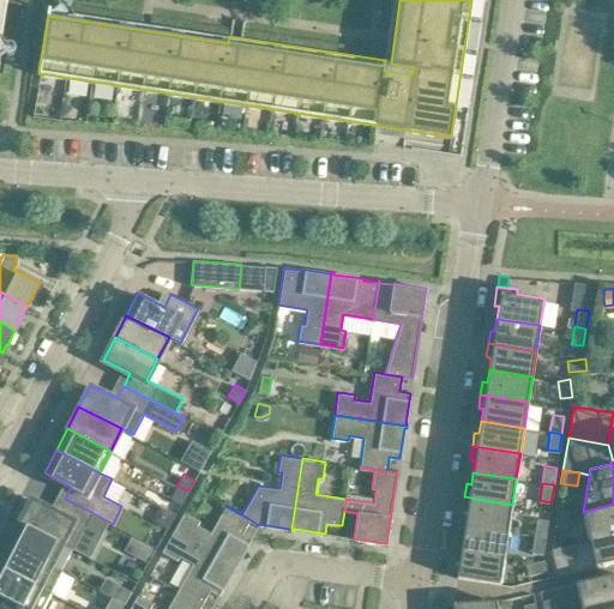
[(187,490),(178,486),(176,486),(170,496),(181,502),(187,490)]
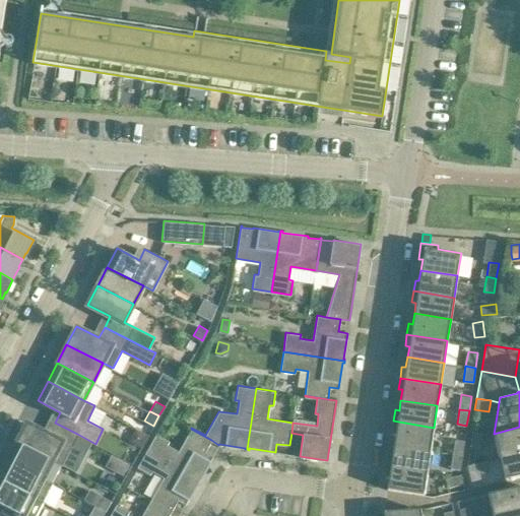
[(431,449),(434,428),(393,421),(391,432),(395,433),(394,443),(431,449)]
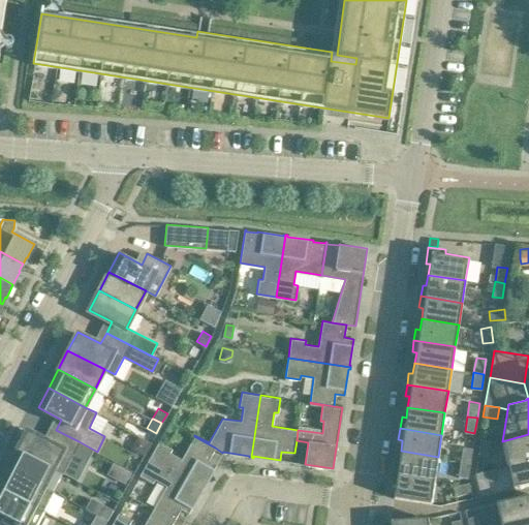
[(63,472),(79,441),(56,430),(51,440),(27,429),(18,448),(54,467),(63,472)]
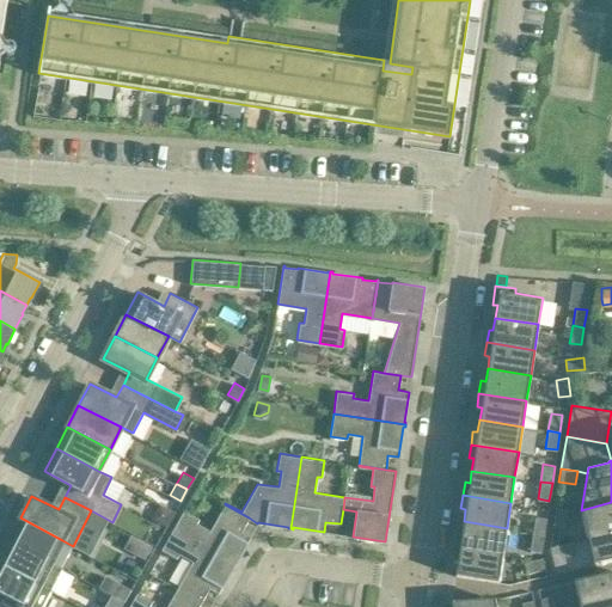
[(611,502),(581,510),(587,537),(611,531),(611,502)]
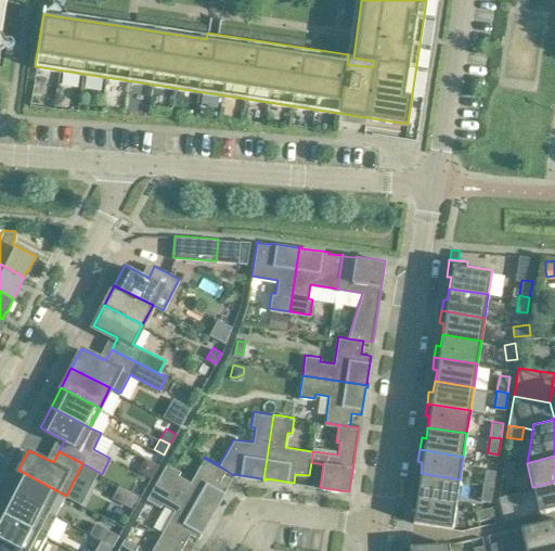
[(151,477),(158,463),(145,457),(139,470),(151,477)]
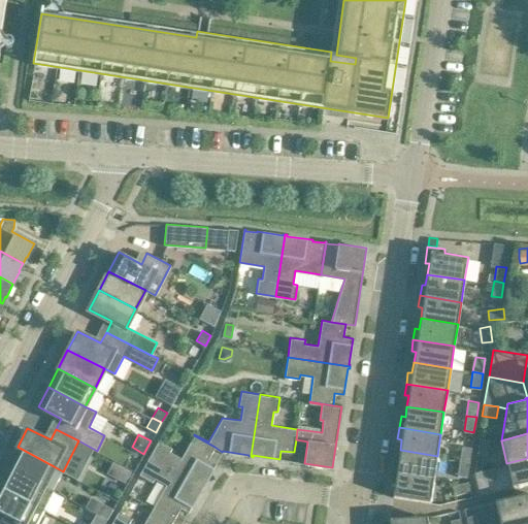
[(208,458),(215,447),(194,435),(182,457),(169,451),(171,447),(159,439),(149,456),(203,487),(204,486),(203,485),(217,462),(208,458)]
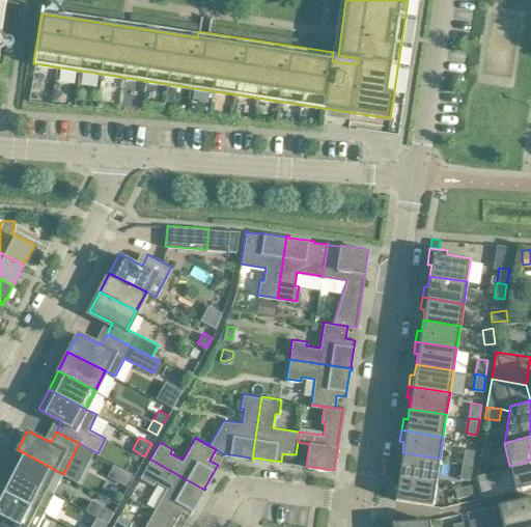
[(492,441),(481,440),(479,454),(490,455),(492,441)]
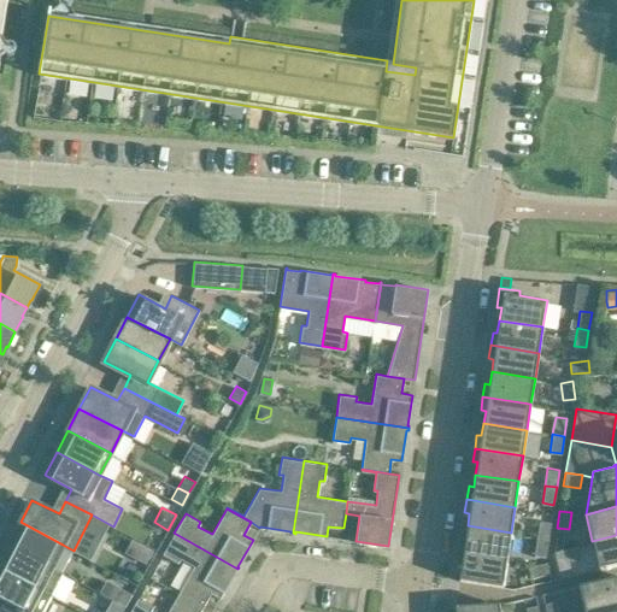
[(539,519),(536,537),(548,539),(551,522),(539,519)]
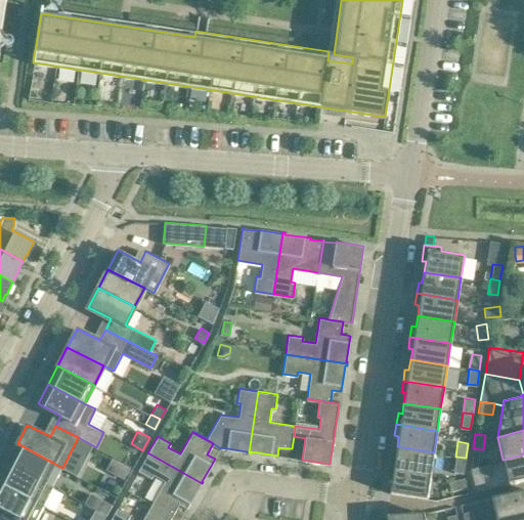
[(53,463),(17,443),(7,463),(44,481),(53,463)]
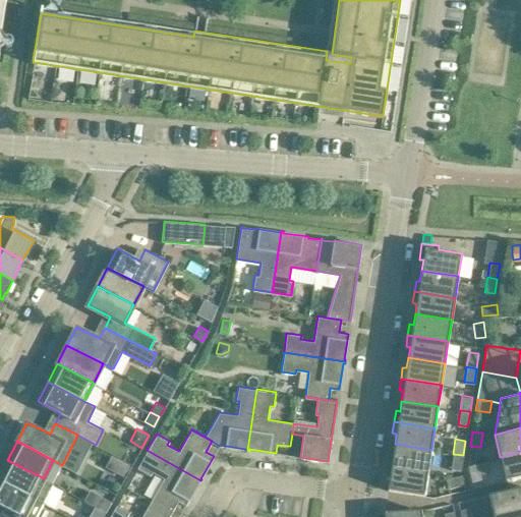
[(428,471),(431,450),(395,444),(393,455),(389,454),(387,465),(428,471)]
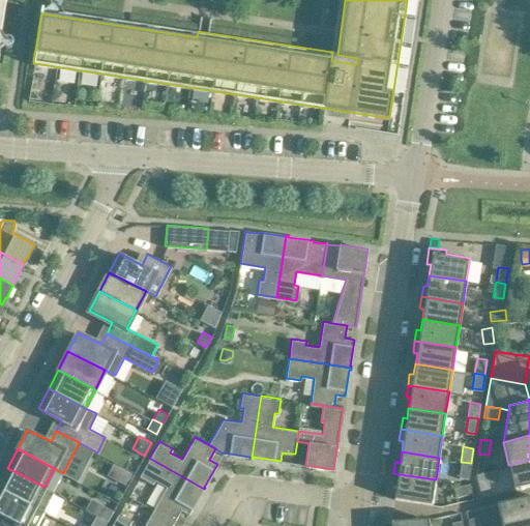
[(203,491),(204,489),(149,458),(140,475),(152,483),(154,479),(167,486),(153,508),(175,520),(181,509),(188,514),(202,491),(203,491)]
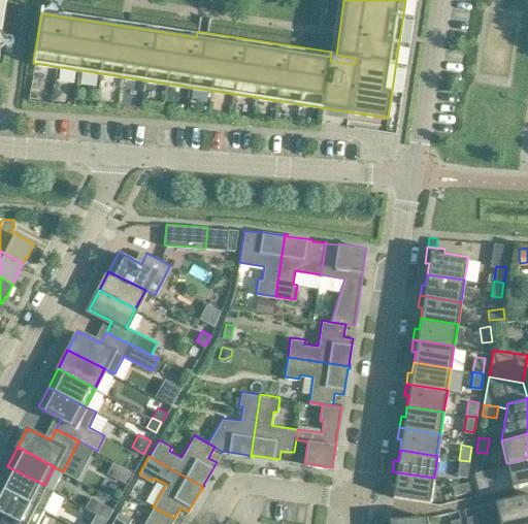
[(527,458),(506,463),(512,486),(527,482),(527,458)]
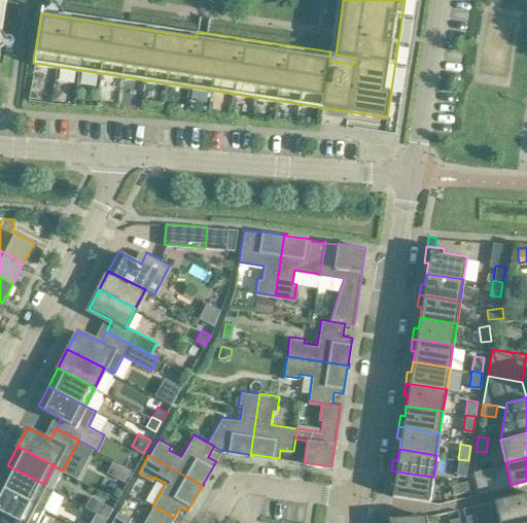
[(468,460),(458,459),(456,474),(466,476),(468,460)]
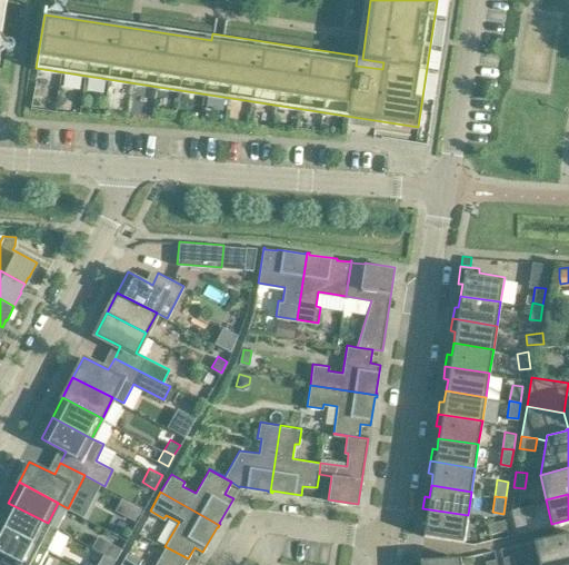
[(58,528),(48,523),(8,503),(0,517),(0,523),(37,543),(47,548),(58,528)]
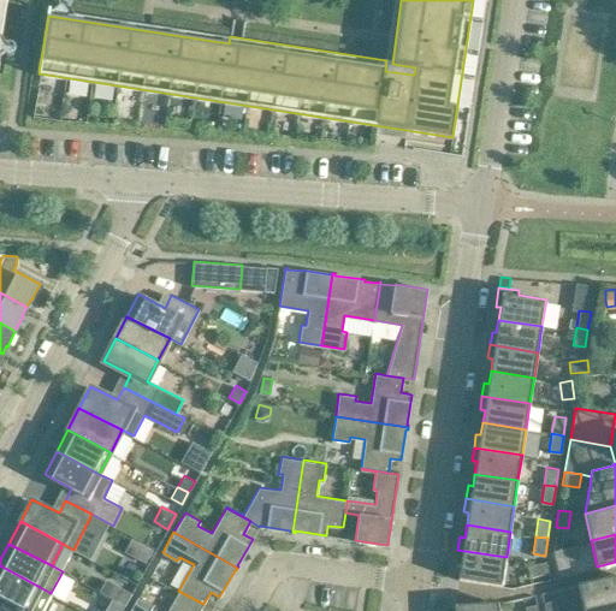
[(564,546),(554,549),(557,565),(569,563),(564,546)]
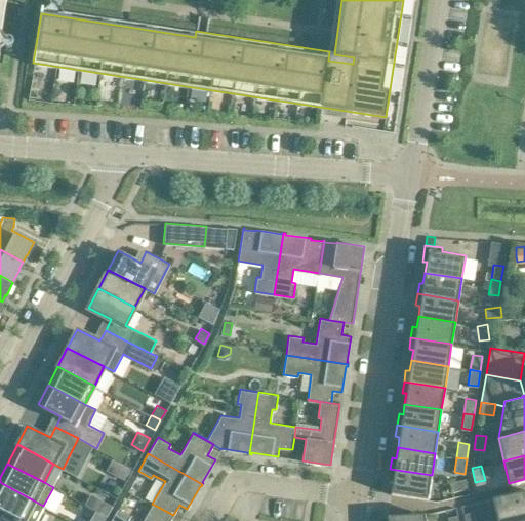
[(428,498),(432,475),(390,469),(389,480),(393,481),(391,492),(428,498)]
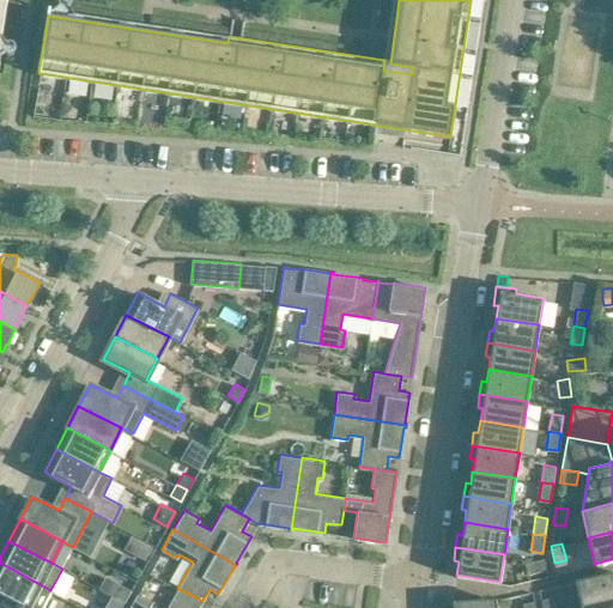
[(526,561),(529,572),(546,569),(544,558),(526,561)]
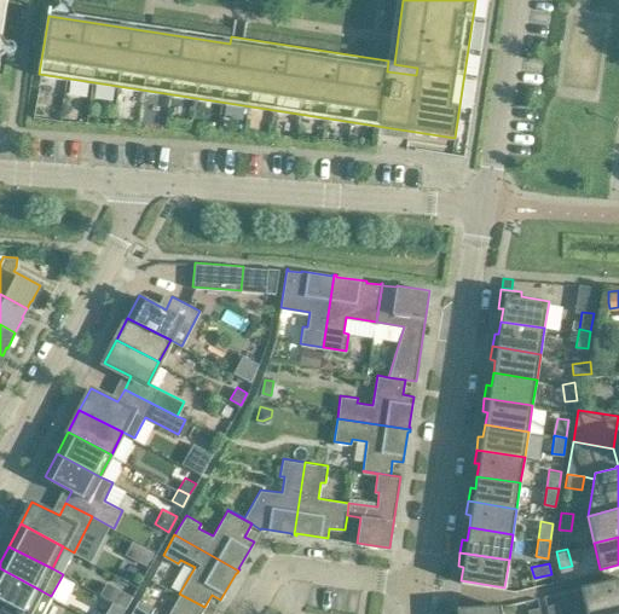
[(41,613),(51,596),(40,590),(0,568),(0,597),(12,604),(7,613),(41,613)]
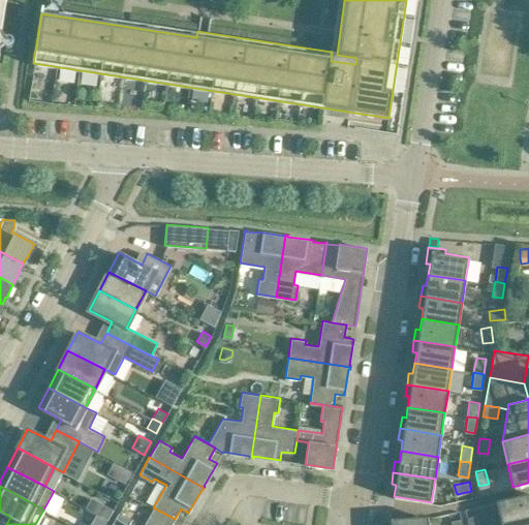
[(528,517),(528,493),(496,501),(501,524),(528,517)]
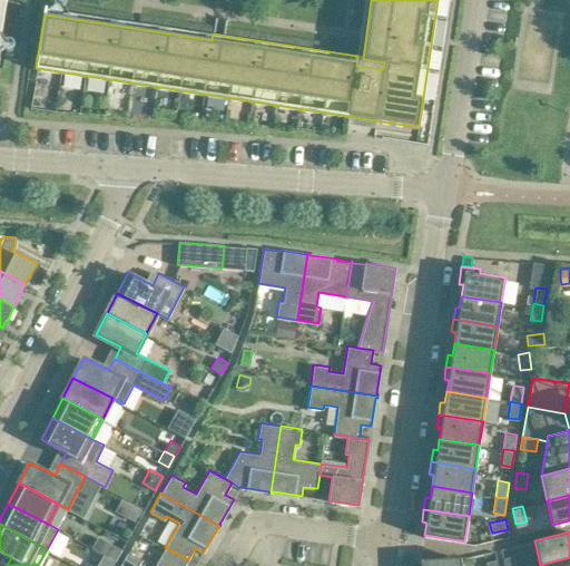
[(112,543),(106,554),(116,559),(121,548),(112,543)]
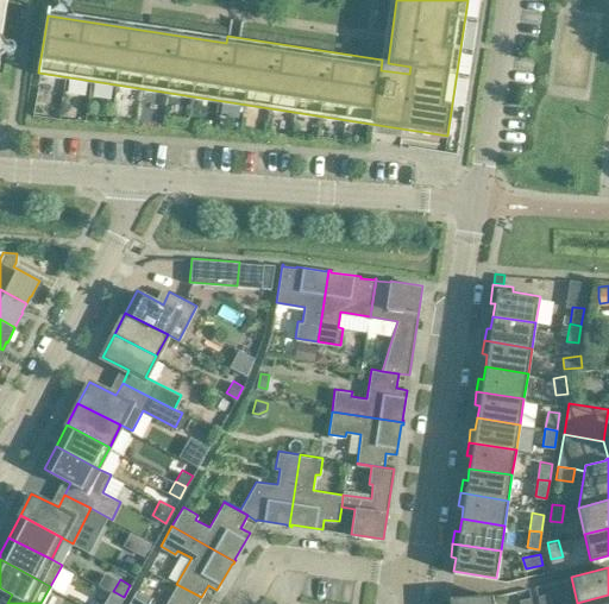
[(196,603),(201,597),(176,584),(164,603),(151,603),(149,602),(151,598),(136,590),(127,603),(196,603)]
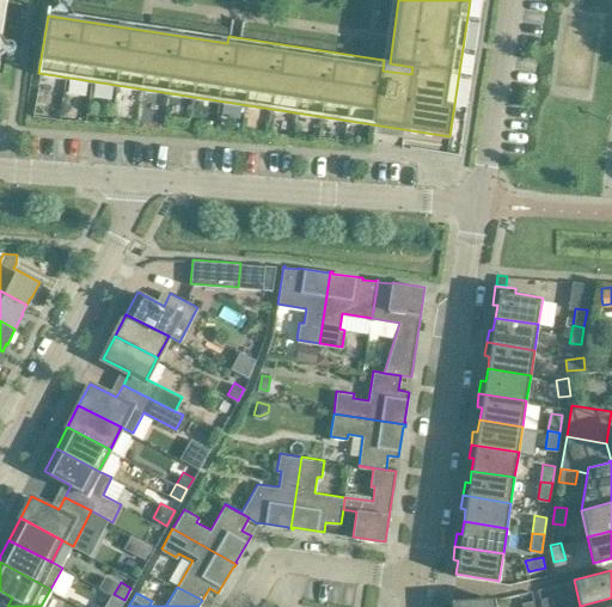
[(120,606),(124,600),(114,594),(111,593),(103,606),(120,606)]
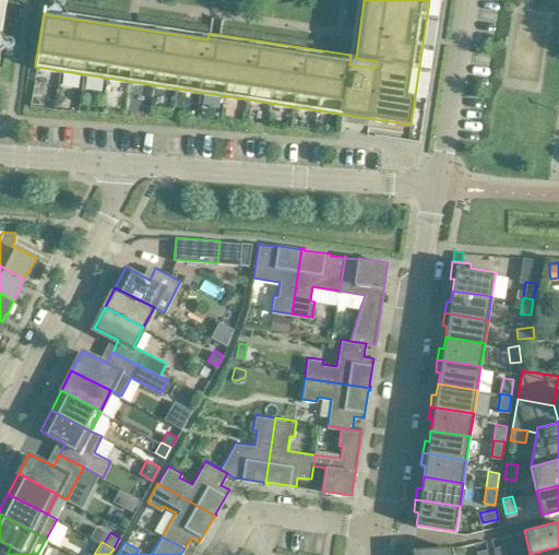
[(494,546),(495,554),(506,554),(503,544),(494,546)]
